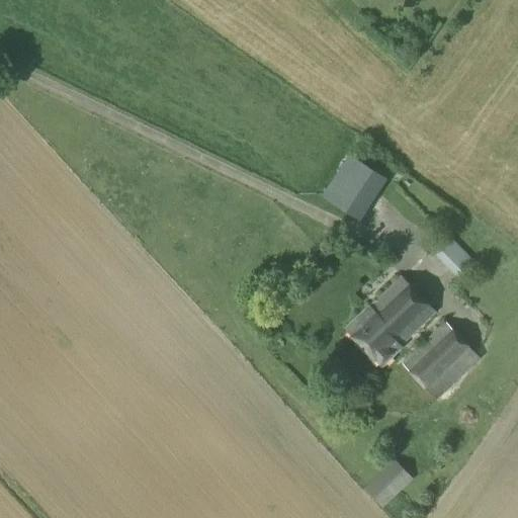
[(360,221),(386,180),(349,156),(323,197),(360,221)]
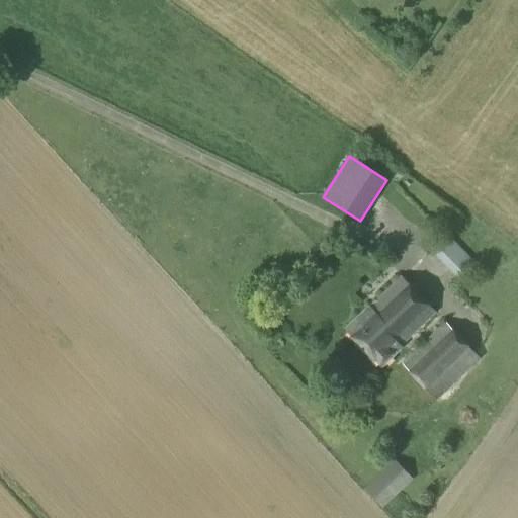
[(458,279),(476,263),(447,235),(431,251),(458,279)]
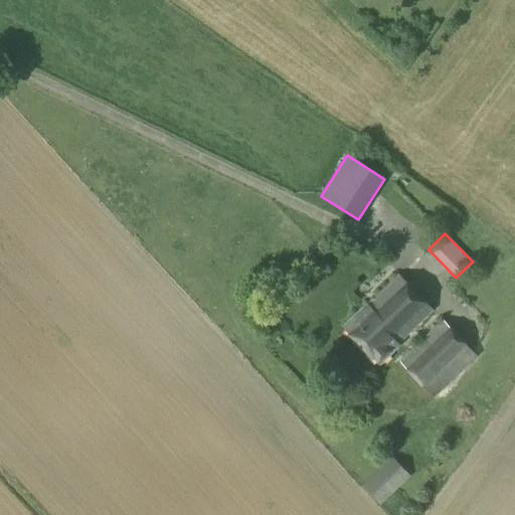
[(432,312),(398,279),(370,307),(367,304),(342,329),(380,367),(400,347),(398,345),(432,312)]
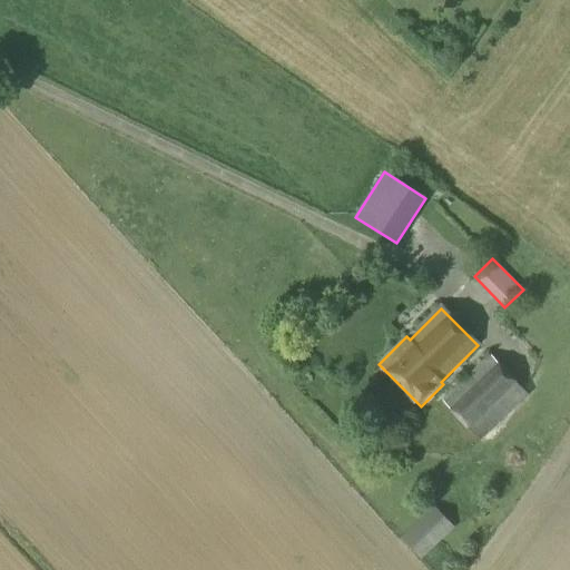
[(498,363),(490,354),(442,402),(450,410),(450,411),(468,430),(469,429),(481,441),(528,395),(516,382),(517,381),(499,362),(498,363)]
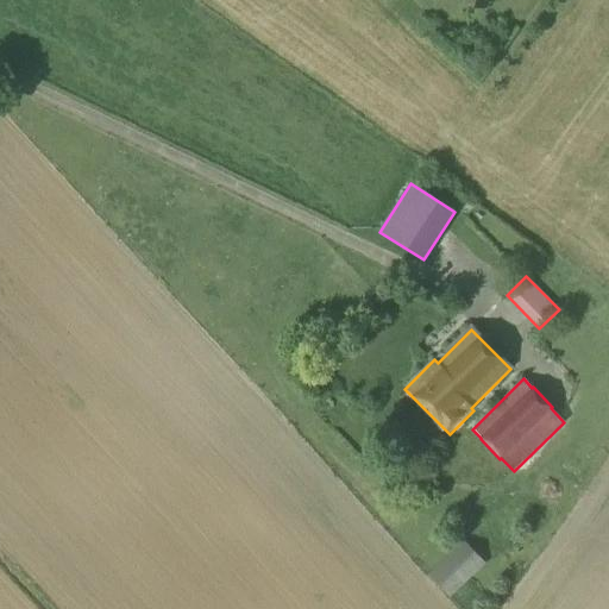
[(450,597),(485,564),(463,540),(427,573),(450,597)]
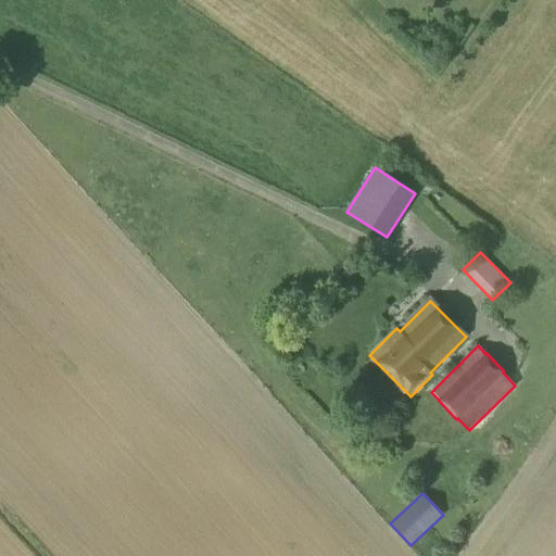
All buildings are outlined.
